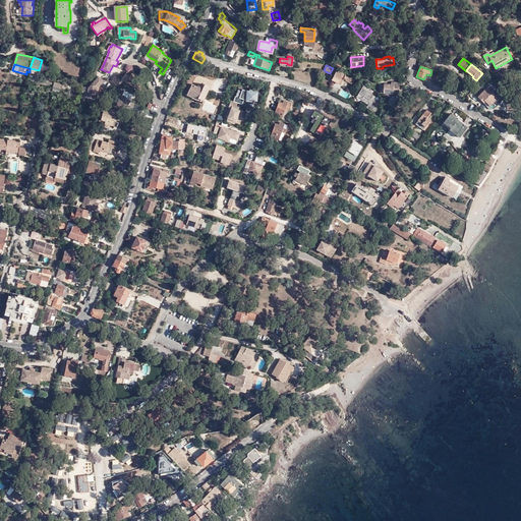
[(342,76),(344,77),(346,78),(345,79),(351,82),(353,78),(336,70),(332,79),(339,82),(342,76)]
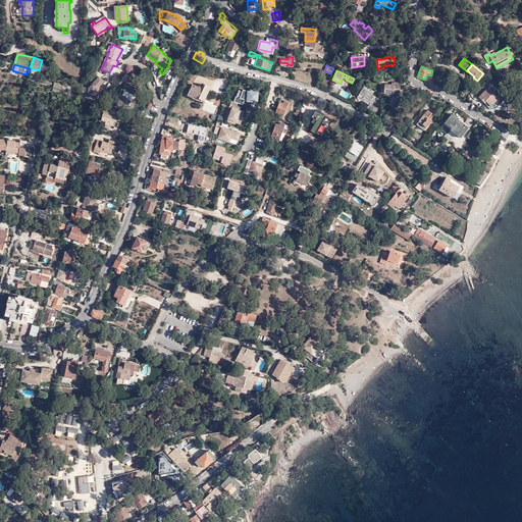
[(121,80),(121,81),(140,90),(142,86),(141,80),(140,80),(139,77),(140,76),(134,73),(132,74),(131,75),(126,73),(121,80)]
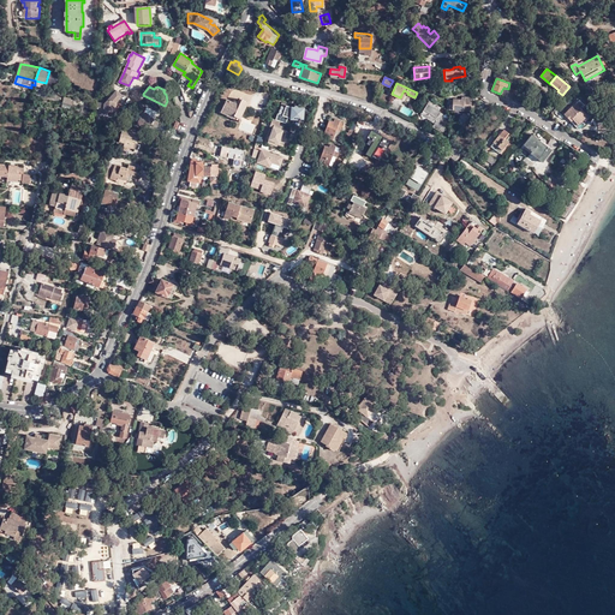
[(507,96),(513,99),(515,97),(518,90),(508,88),(507,96)]
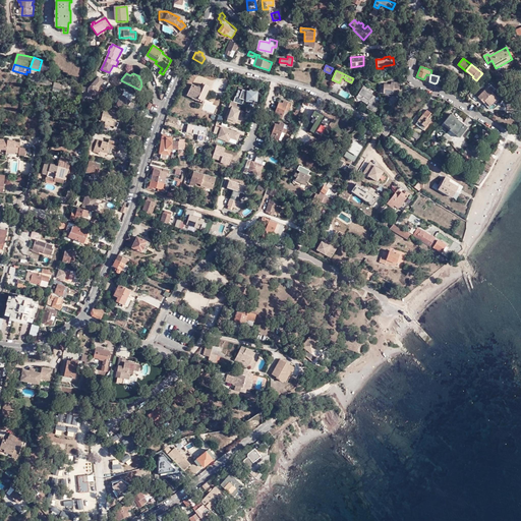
[(102,80),(98,78),(91,85),(91,87),(92,87),(92,89),(83,88),(82,96),(91,97),(91,95),(96,96),(98,87),(99,87),(103,81),(102,80)]
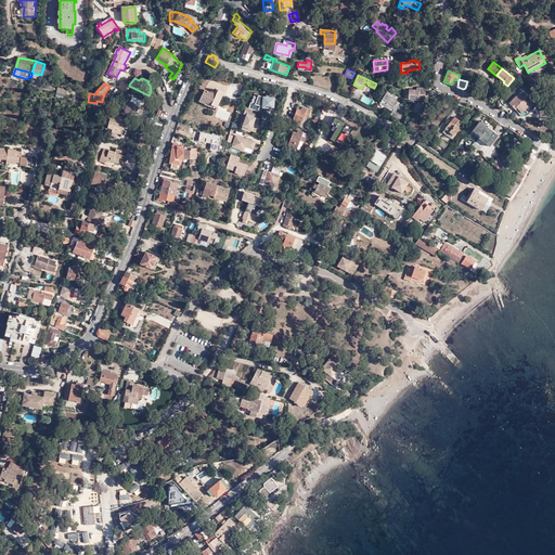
[(66,91),(64,90),(63,94),(56,93),(55,97),(63,99),(64,94),(65,94),(66,93),(71,94),(72,90),(67,88),(66,91)]
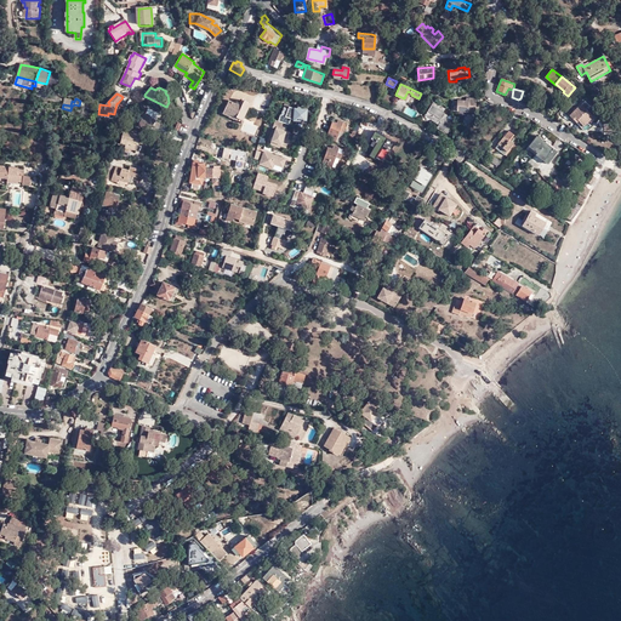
[(457,100),(456,110),(468,112),(476,112),(477,98),(469,98),(469,101),(457,100)]
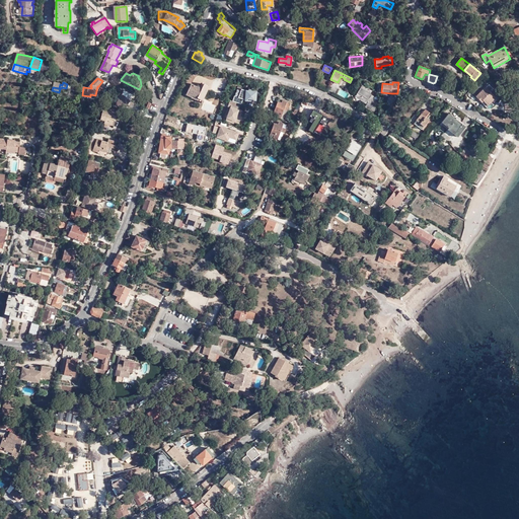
[(192,95),(202,100),(209,86),(203,84),(201,88),(191,83),(186,95),(191,97),(192,95)]
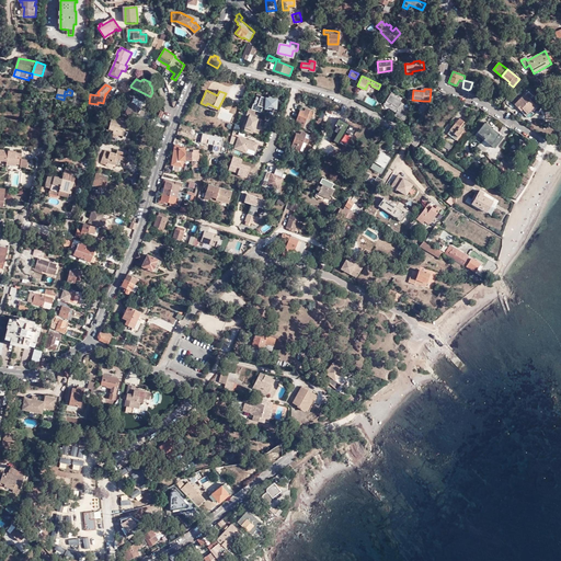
[(388,107),(396,94),(396,93),(393,92),(392,93),(391,92),(390,93),(389,92),(382,104),(388,107)]
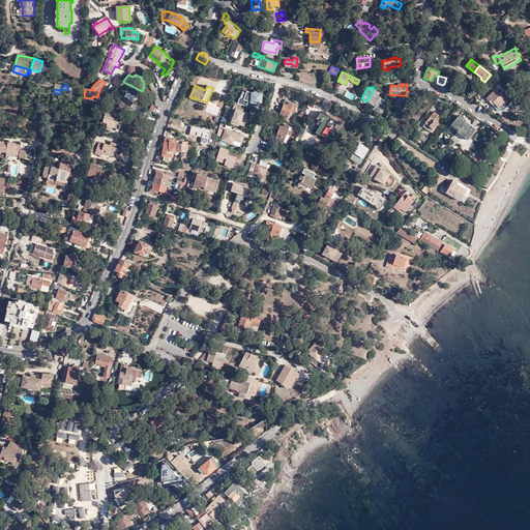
[(495,104),(499,108),(507,100),(506,98),(508,95),(501,87),(488,99),(491,104),(493,101),(495,104)]
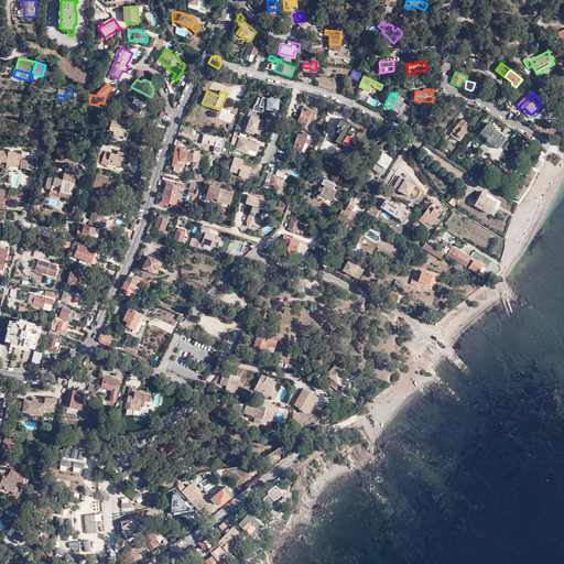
[(402,98),(398,95),(390,108),(397,112),(400,108),(402,109),(404,105),(404,104),(400,101),(402,98)]
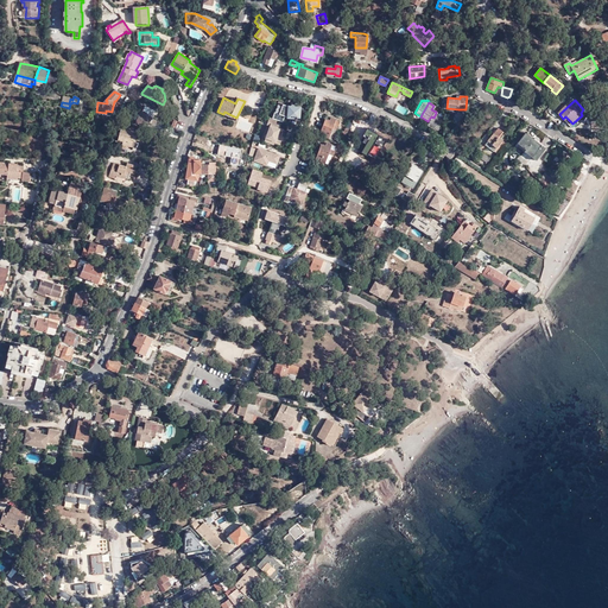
[(301,120),(301,106),(289,106),(283,103),(282,108),(276,113),(272,119),(283,122),(285,118),(286,118),(286,119),(301,120)]
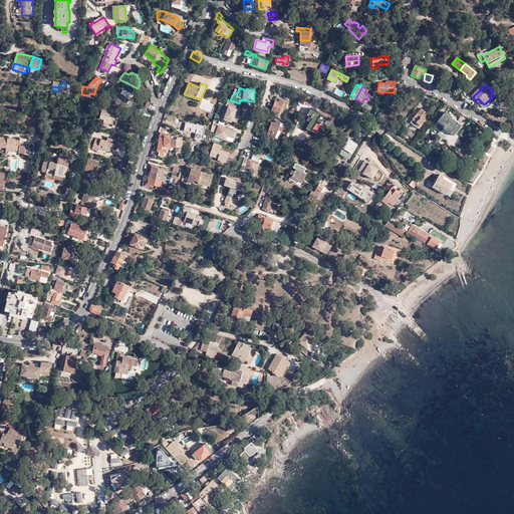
[(121,107),(120,108),(124,109),(124,108),(129,110),(131,107),(126,105),(129,99),(125,98),(129,92),(122,89),(119,95),(118,95),(115,102),(117,103),(116,105),(121,107)]
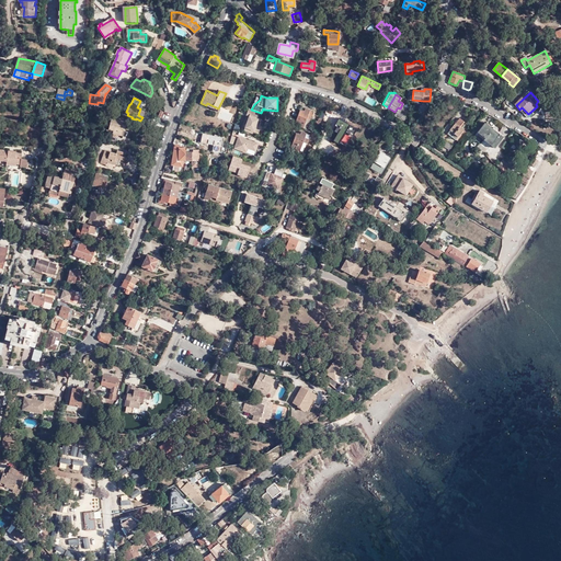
[(403,105),(402,104),(400,109),(398,107),(395,112),(393,114),(395,115),(393,116),(399,119),(400,117),(402,113),(404,109),(408,110),(407,106),(404,103),(403,105)]
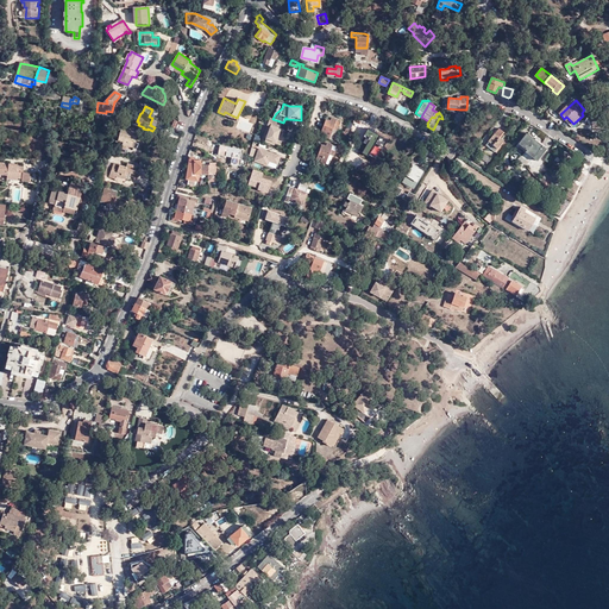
[(333,129),(337,120),(332,118),(331,121),(326,119),(321,131),(326,133),(325,137),(330,138),(332,133),(333,129)]
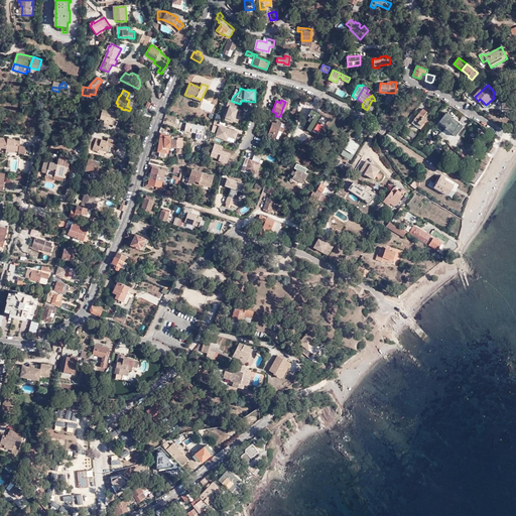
[(228,121),(232,123),(238,107),(234,106),(233,108),(229,107),(226,117),(229,118),(228,121)]
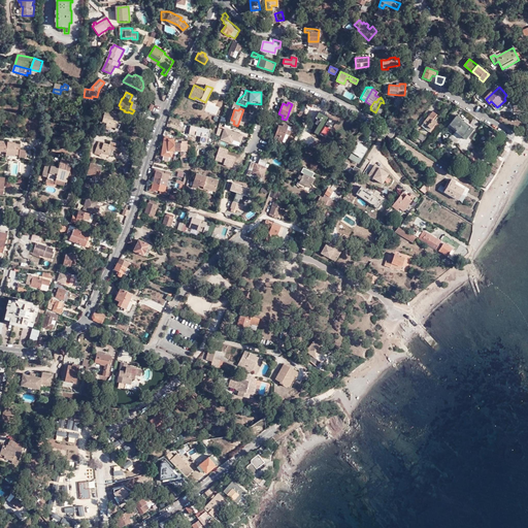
[(428,116),(424,122),(431,128),(433,130),(438,123),(433,119),(437,113),(433,110),(429,116),(428,116)]
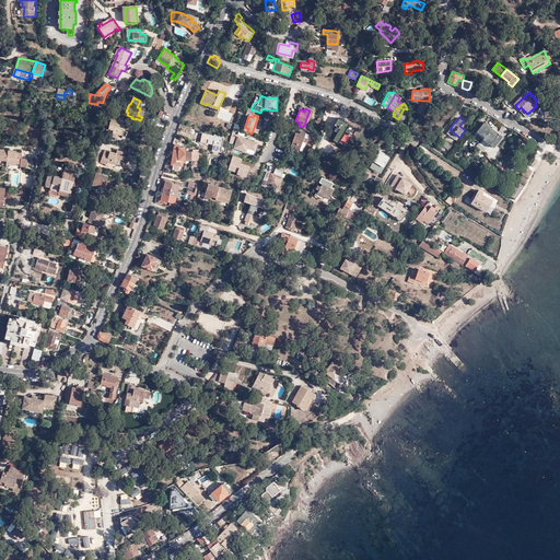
[(353,135),(357,128),(339,118),(328,137),(339,142),(346,130),(353,135)]
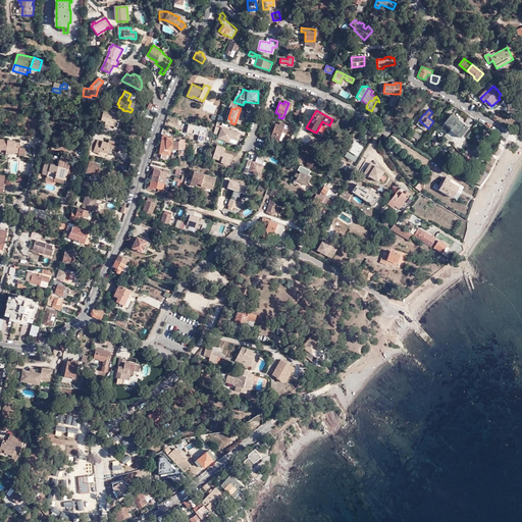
[(104,121),(114,123),(115,119),(118,120),(119,114),(102,111),(100,120),(104,121)]
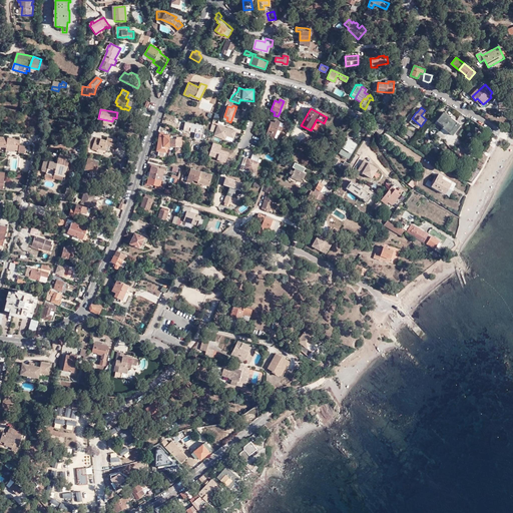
[(442,128),(448,133),(452,135),(461,125),(444,112),(437,121),(443,126),(442,128)]
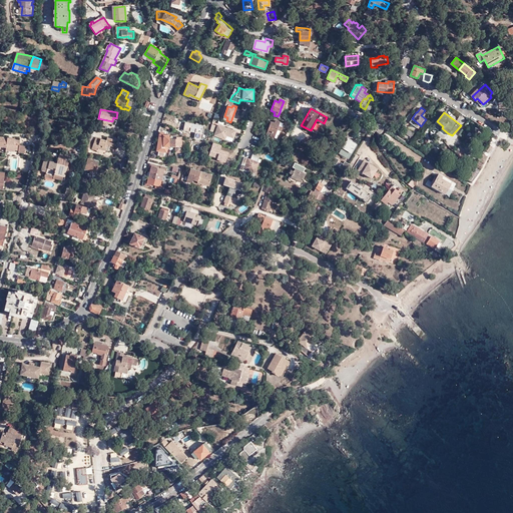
[(417,126),(419,124),(412,118),(409,121),(417,127),(417,126)]
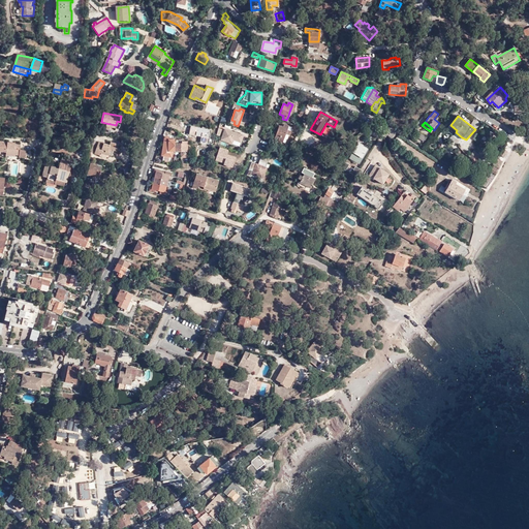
[(287,130),(288,126),(284,124),(283,126),(280,125),(276,136),(279,137),(278,141),(282,142),(286,133),(287,130)]
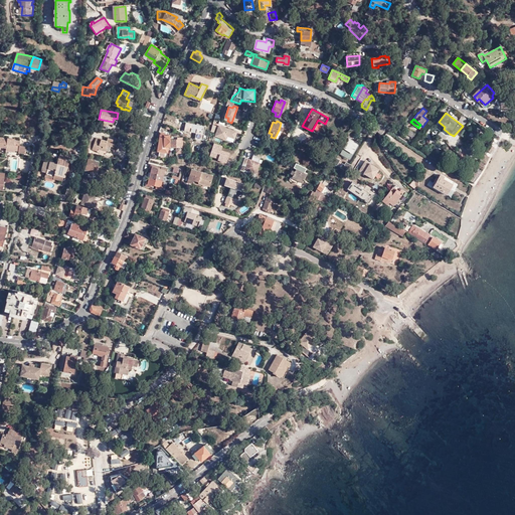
[(177,131),(184,134),(186,128),(179,125),(178,126),(177,126),(175,129),(177,130),(177,131)]
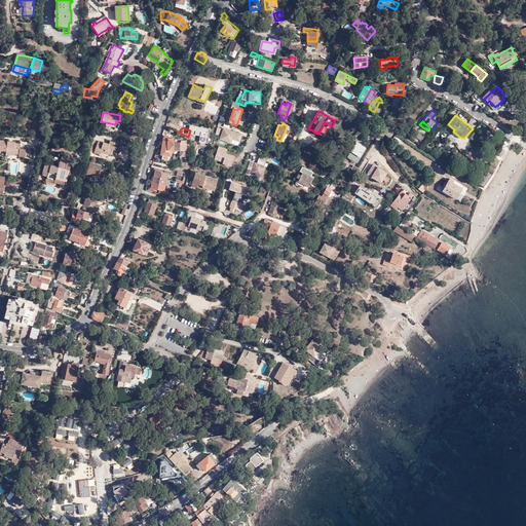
[(223,129),(218,127),(216,135),(221,136),(219,140),(231,144),(232,140),(240,142),(242,135),(224,127),(223,129)]
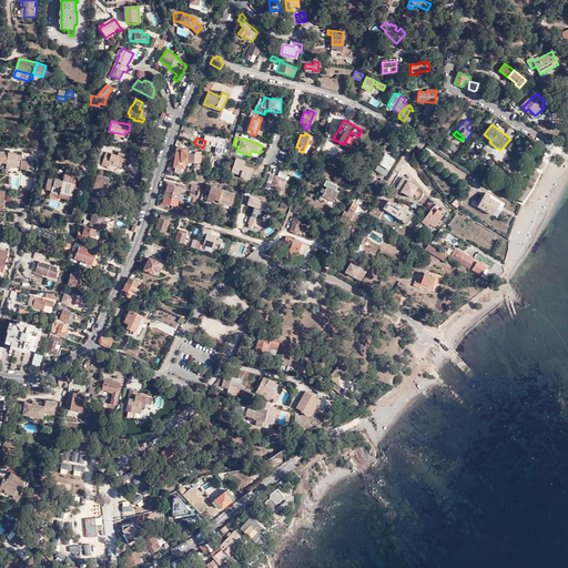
[(493,151),(496,148),(489,142),(486,146),(493,151)]
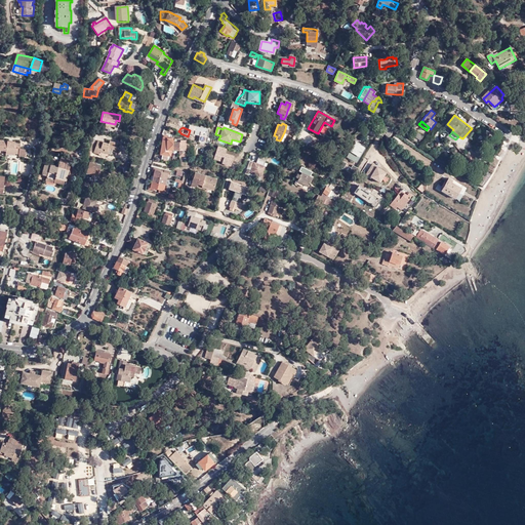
[(414,132),(412,136),(418,142),(421,136),(414,132)]
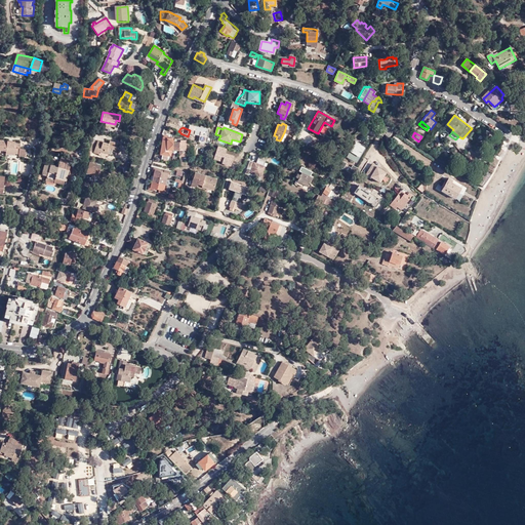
[(161,160),(167,161),(168,156),(169,156),(171,151),(179,151),(179,157),(186,157),(186,142),(180,142),(180,139),(174,139),(174,142),(173,142),(173,138),(167,138),(167,136),(163,135),(160,155),(162,155),(161,160)]
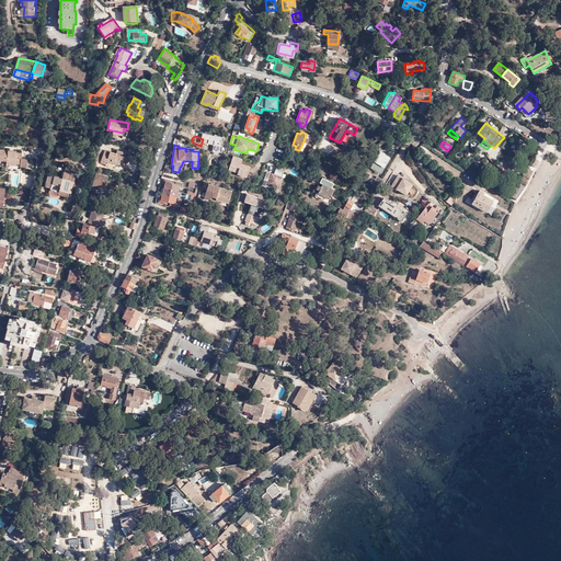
[(15,152),(0,150),(0,161),(6,162),(6,165),(15,167),(15,165),(20,167),(20,168),(25,169),(26,161),(20,160),(21,156),(15,155),(15,152)]
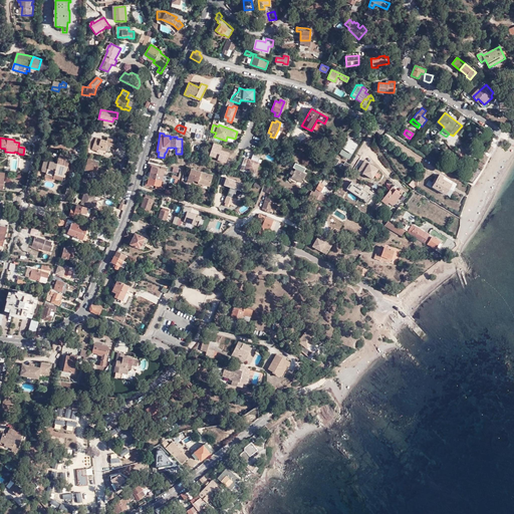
[(106,145),(108,146),(113,148),(115,141),(107,139),(106,142),(95,138),(91,150),(97,152),(103,154),(104,151),(106,146),(106,145)]
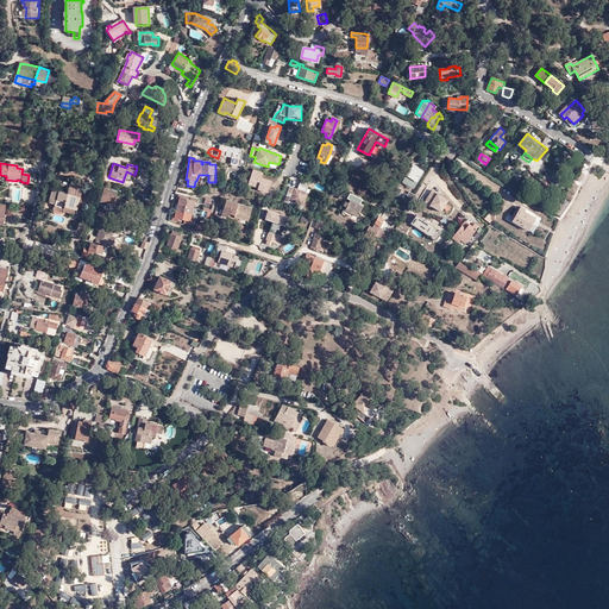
[(402,182),(412,188),(422,171),(412,165),(402,182)]
